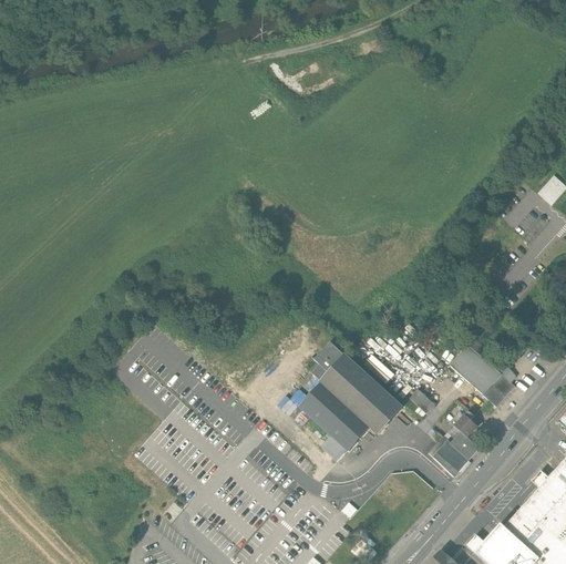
[(539,191),(553,203),(565,187),(565,181),(555,172),(539,191)]
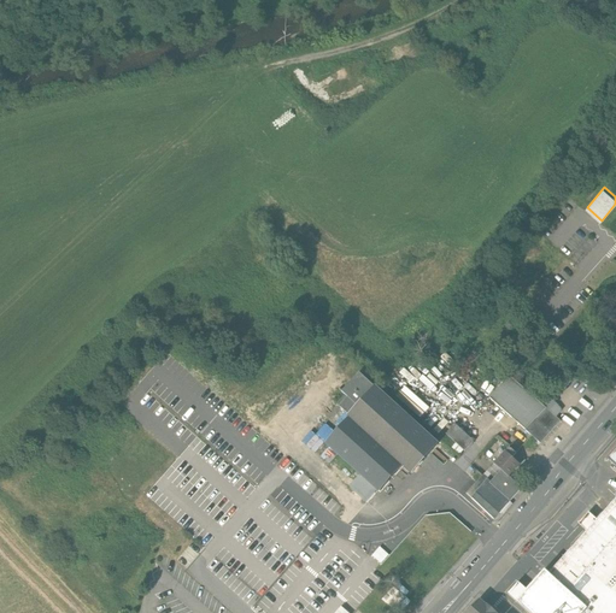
[(348,414),(375,387),(359,372),(341,392),(344,394),(334,402),(348,414)]
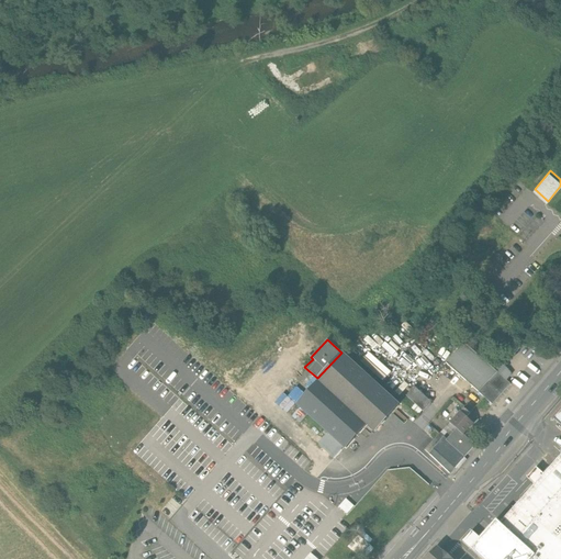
[(445,360),(492,402),(509,381),(463,341),(445,360)]
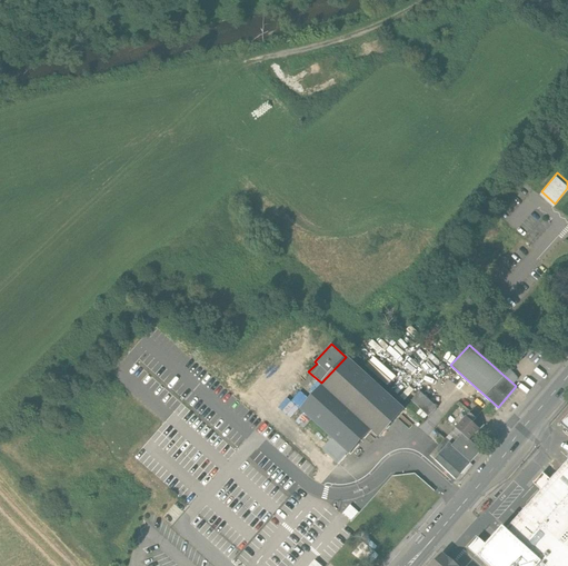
[(378,434),(401,408),(346,357),(321,383),(369,427),(378,434)]
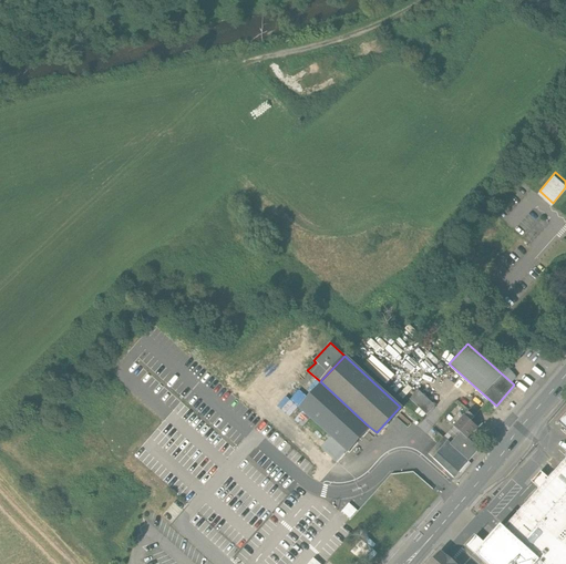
[(347,450),(368,426),(320,381),(298,406),(329,433),(345,448),(347,450)]
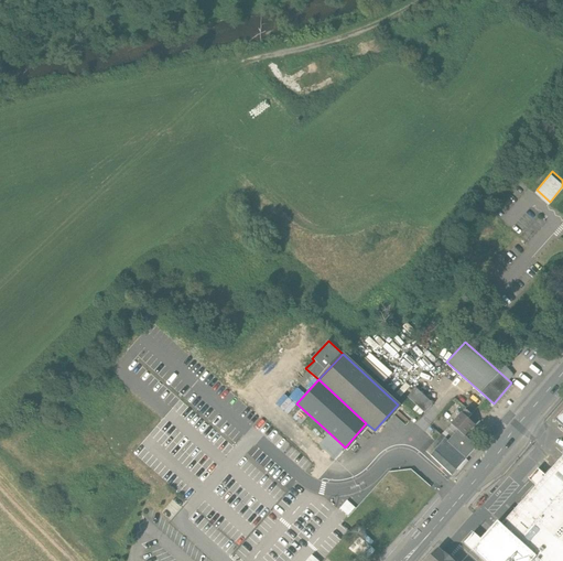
[(422,409),(423,411),(430,403),(413,387),(407,395),(415,403),(422,409)]
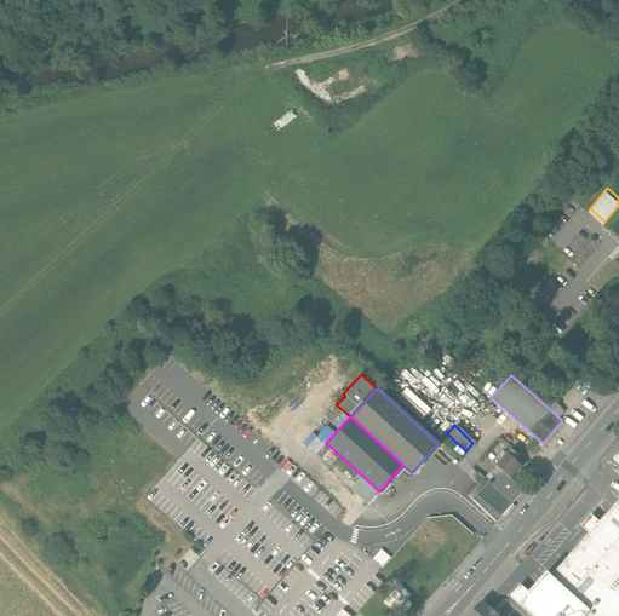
[(460,453),(464,449),(457,443),(453,447),(460,453)]
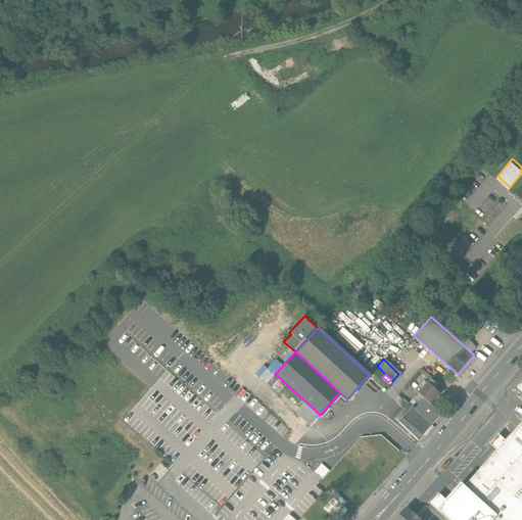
[(427,381),(418,392),(429,403),(430,402),(438,391),(432,386),(436,382),(431,377),(427,381)]
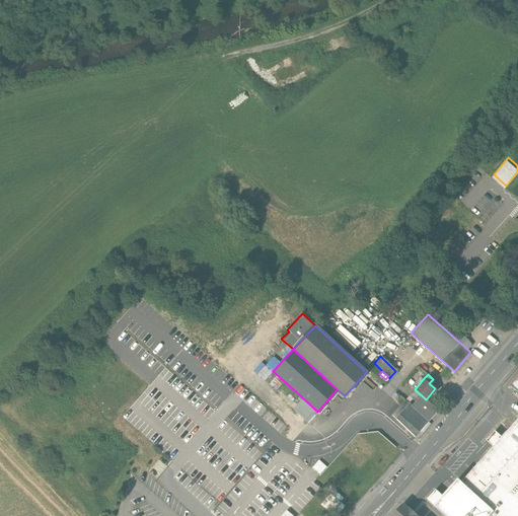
[(429,383),(435,388),(436,390),(441,385),(433,378),(433,379),(429,383)]
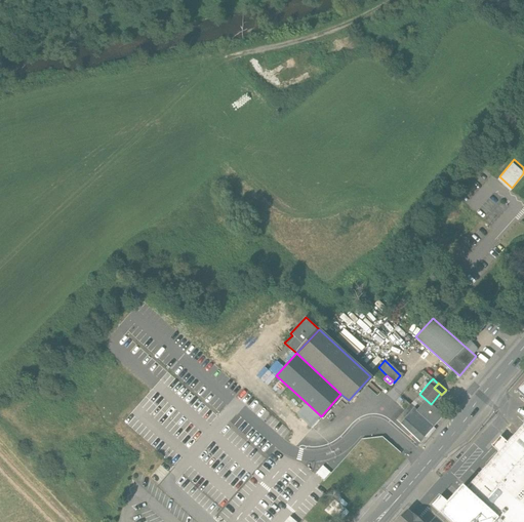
[(443,413),(432,403),(431,404),(419,394),(416,396),(422,402),(416,409),(413,406),(400,422),(419,440),(443,413)]
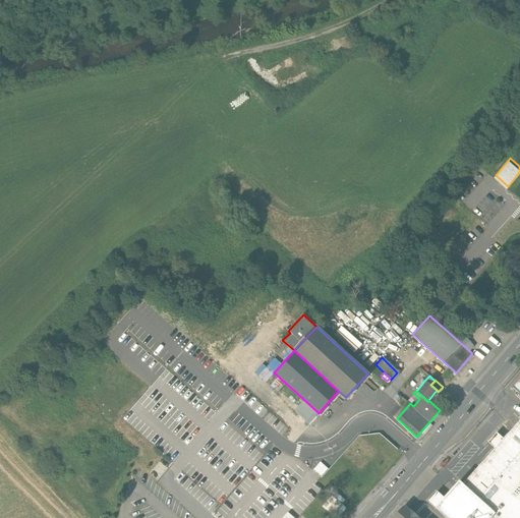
[(293,409),(307,422),(316,411),(302,398),(293,409)]
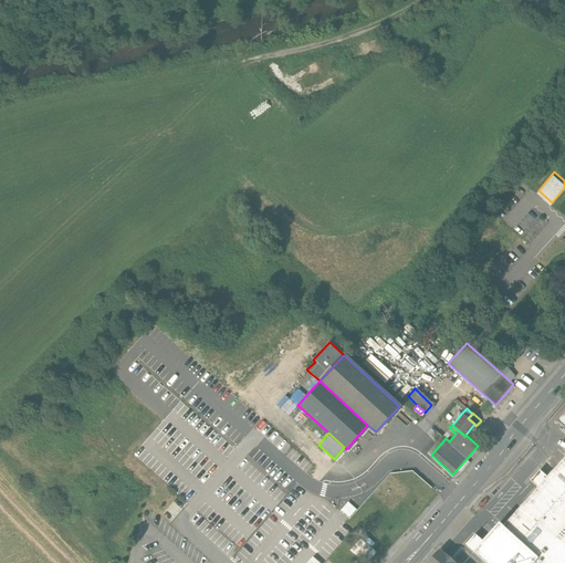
[(564,562),(564,455),(547,476),(539,468),(530,478),(537,486),(503,524),(502,525),(544,562),(564,562)]
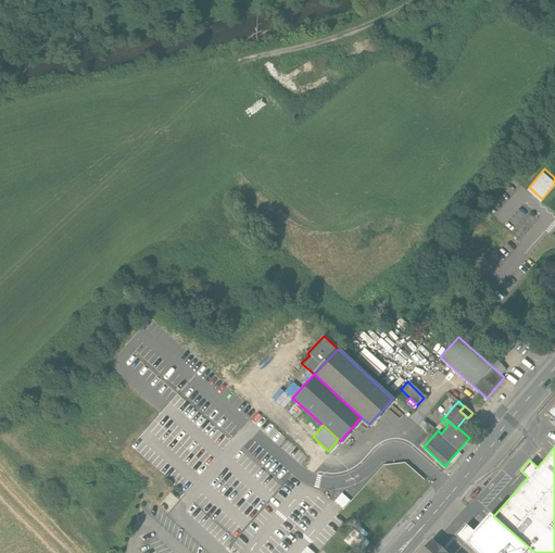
[(534,552),(493,516),(494,515),(490,512),(475,530),(466,523),(456,533),(478,552),(534,552)]
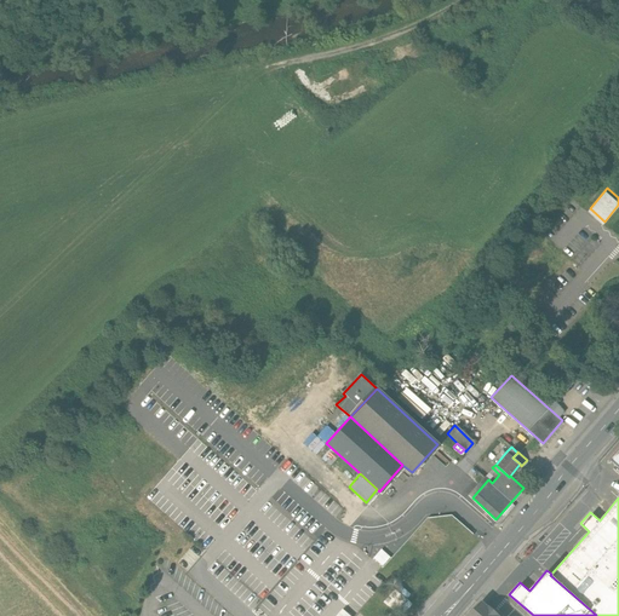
[(466,615),(499,615),(497,614),(489,606),(488,606),(481,600),(466,615)]
